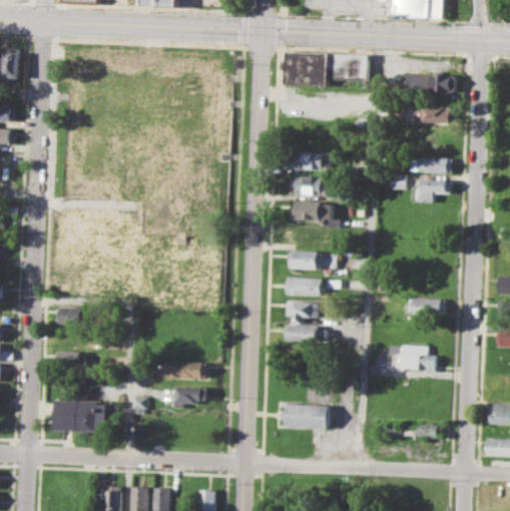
[(390,0),(443,0),(443,18),(390,16),(390,0)]
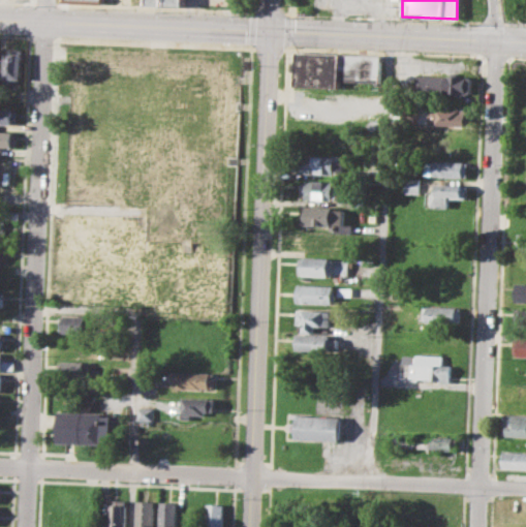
[(4,51),(20,52),(19,83),(3,82),(4,51)]
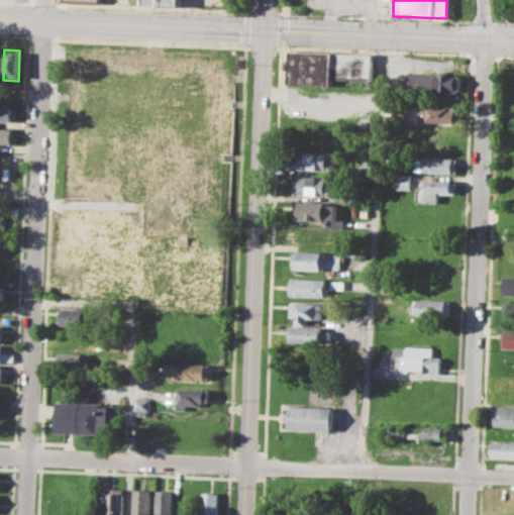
[(287,53),(330,54),(329,81),(329,88),(286,87),(287,53)]
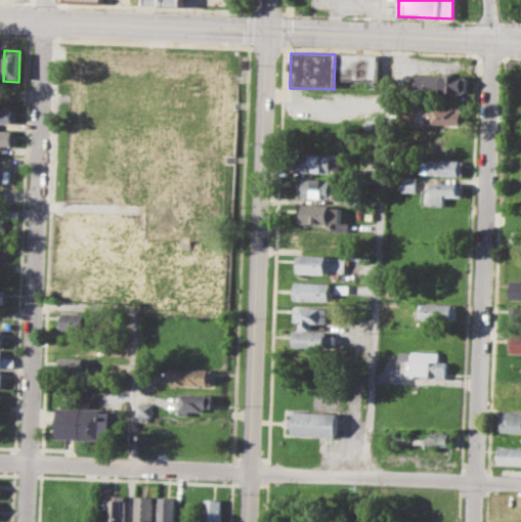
[(335,54),(376,56),(375,84),(334,82),(335,54)]
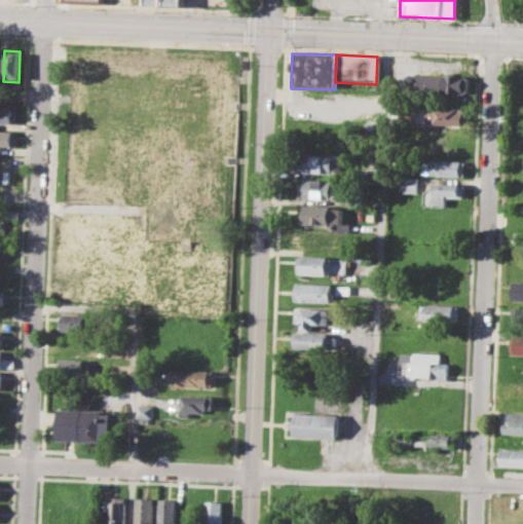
[(412,76),(468,78),(467,95),(411,92),(412,76)]
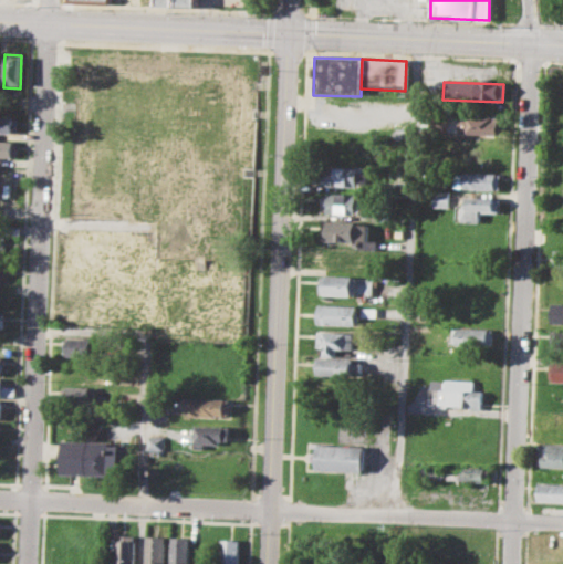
[(0,118),(17,119),(17,135),(0,134),(0,118)]
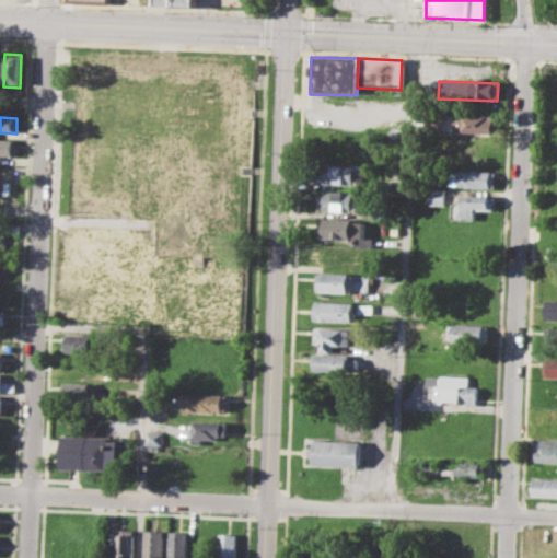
[(457,117),(486,117),(486,123),(492,123),(491,136),(457,135),(457,117)]
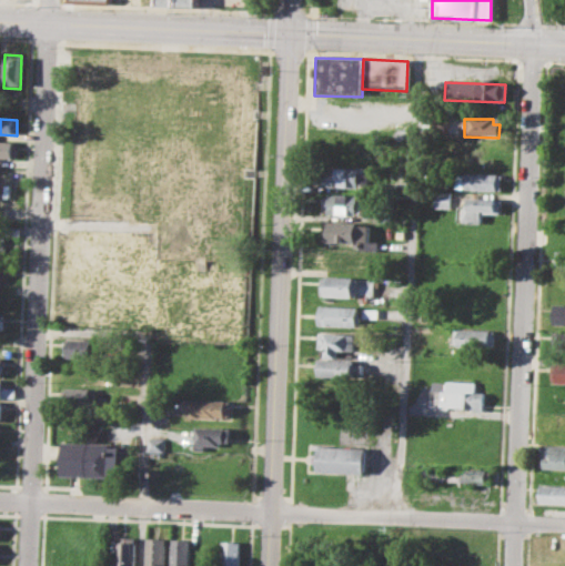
[(0,142),(17,143),(16,159),(0,158),(0,142)]
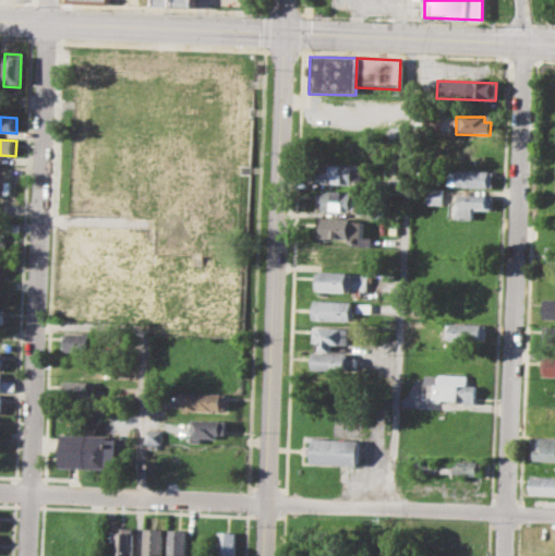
[(316,166),(361,167),(360,186),(315,184),(316,166)]
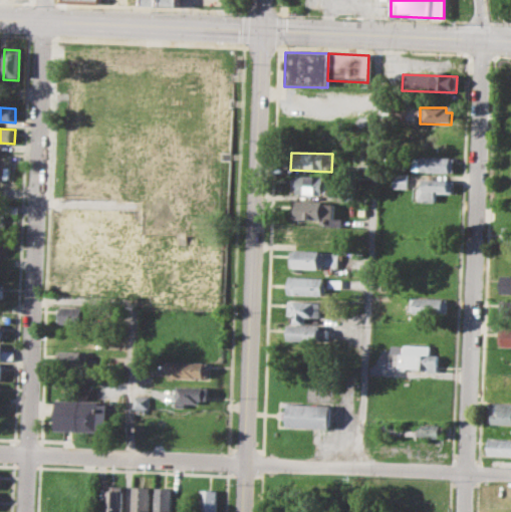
[(418,159),(454,160),(453,174),(418,173),(418,159)]
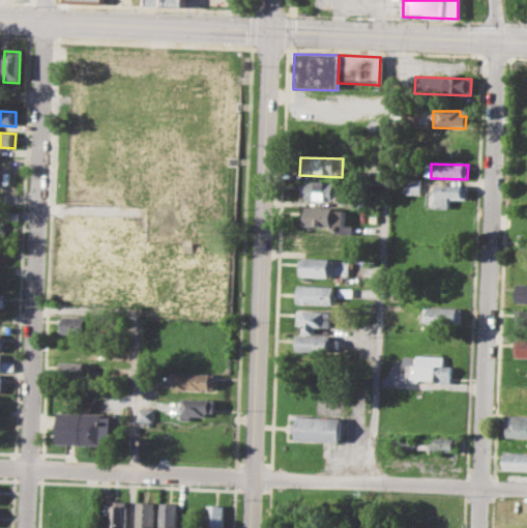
[(405,181),(418,181),(417,196),(404,195),(405,181)]
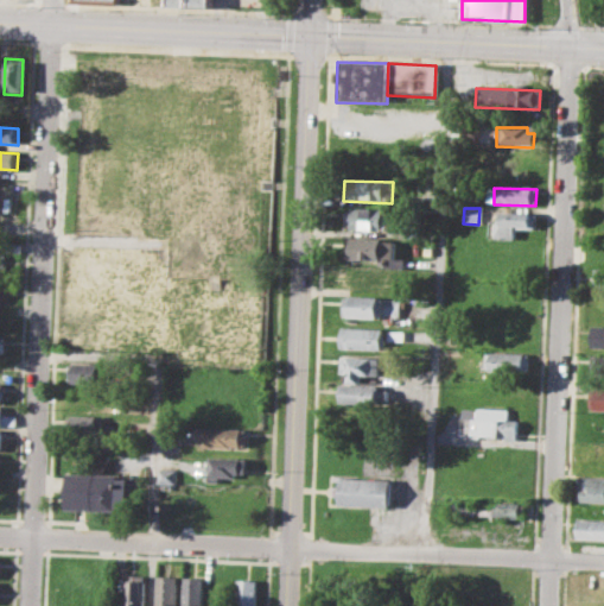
[(344,210),(387,212),(387,232),(344,231),(344,210)]
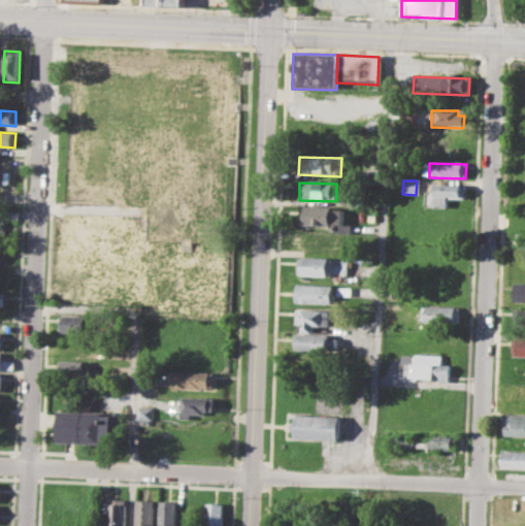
[(433,186),(464,186),(464,198),(448,198),(448,210),(426,209),(426,195),(433,195),(433,186)]
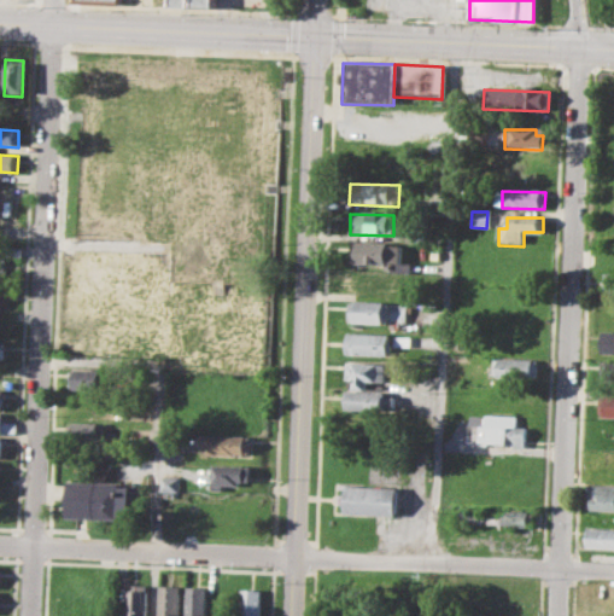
[(352,243),(386,244),(385,248),(398,248),(397,265),(352,263),(352,243)]
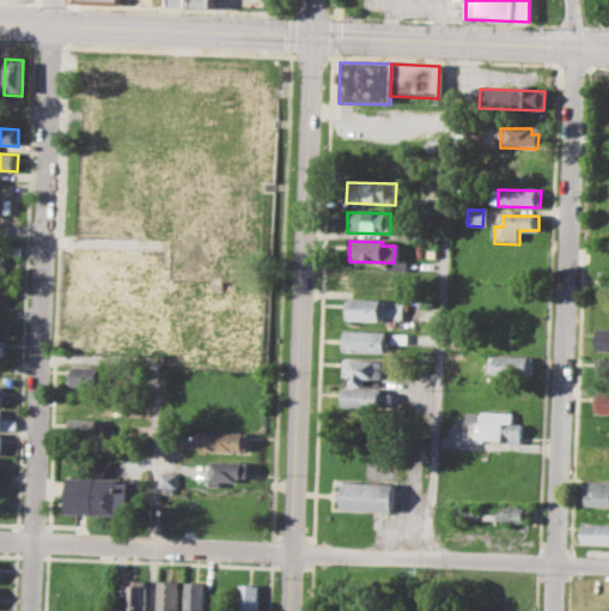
[(346,271),(384,273),(384,282),(400,283),(400,294),(345,291),(346,271)]
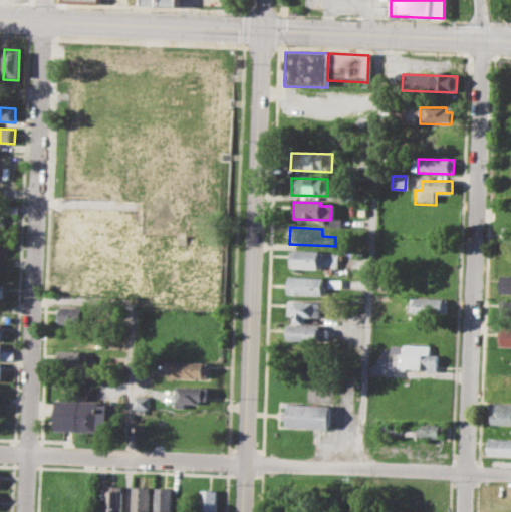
[(510,228),(502,228),(502,243),(510,243),(510,228)]
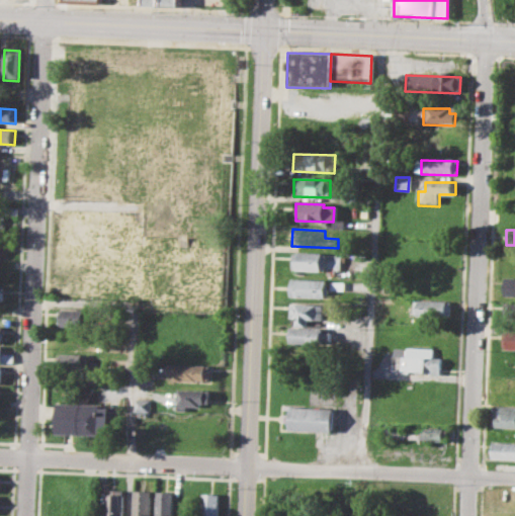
[(290,253),(340,255),(339,272),(289,270),(290,253)]
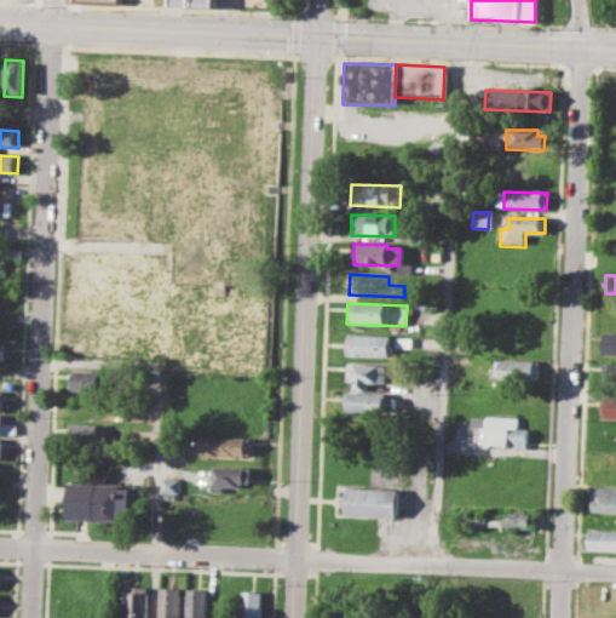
[(603,333),(615,333),(615,356),(602,356),(603,333)]
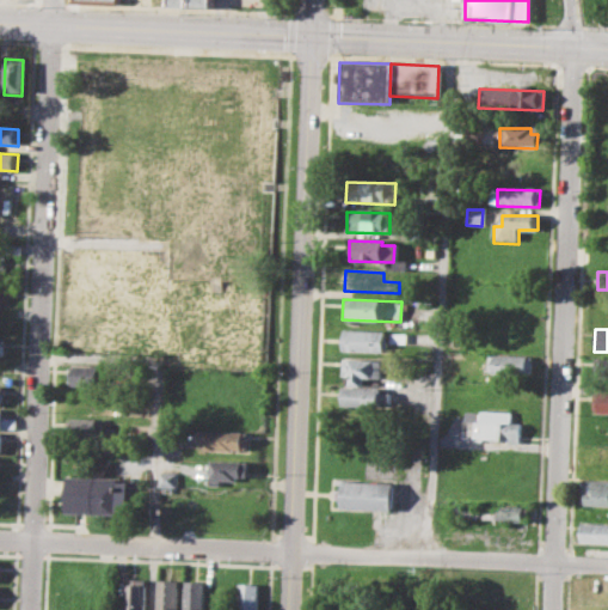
[(342,330),(384,331),(382,353),(341,352),(342,330)]
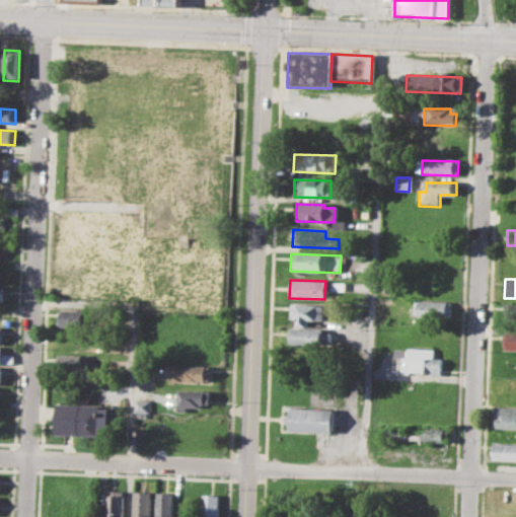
[(414,302),(450,303),(450,317),(413,316),(414,302)]
